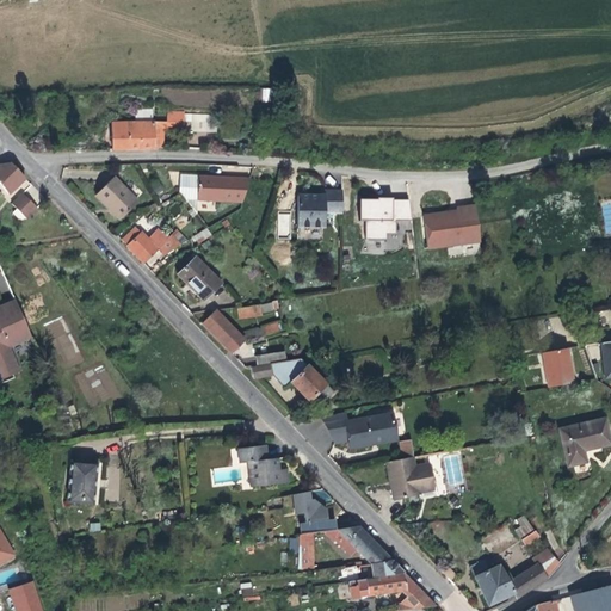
[(198,129),(198,133),(218,130),(216,113),(183,116),(184,124),(181,124),(198,129)]
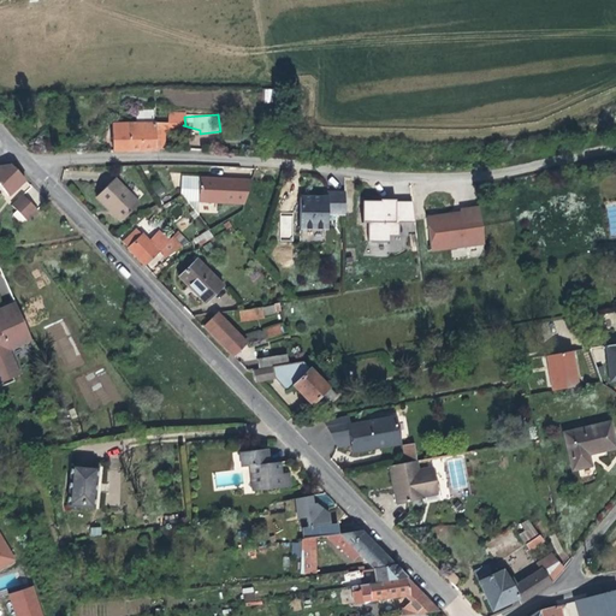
[(166,150),(165,136),(200,134),(200,130),(183,125),(154,125),(154,120),(144,119),(138,119),(138,125),(131,125),(114,125),(116,146),(117,153),(166,150)]
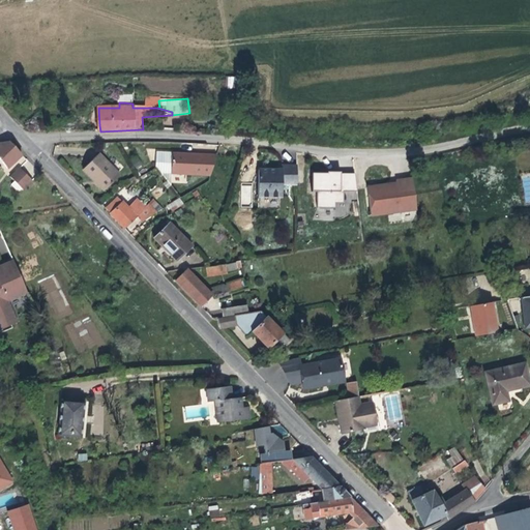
[(12,146),(10,145),(0,145),(0,156),(9,169),(16,164),(23,157),(12,146)]
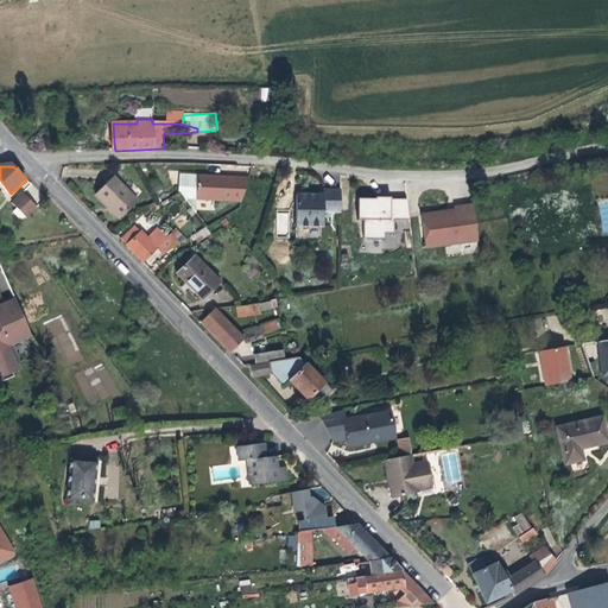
[(179,172),(179,198),(196,198),(196,173),(179,172)]
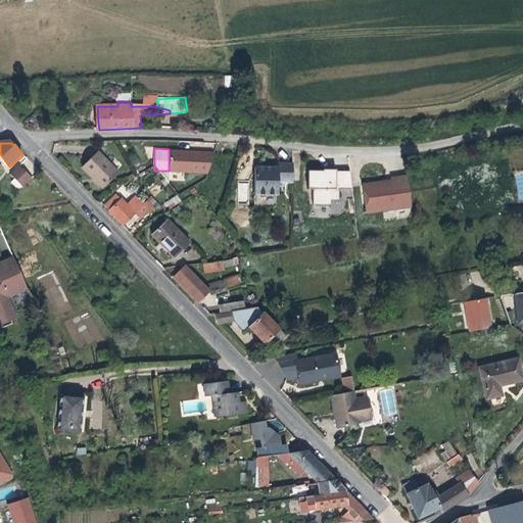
[(117,172),(97,150),(81,165),(92,177),(101,187),(117,172)]
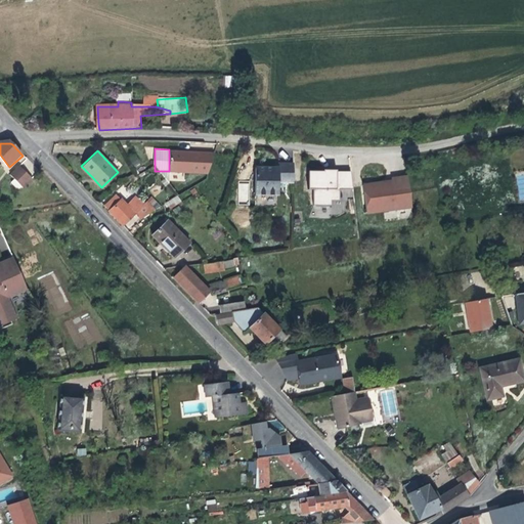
[(203,153),(171,150),(169,170),(209,174),(215,154),(203,153)]
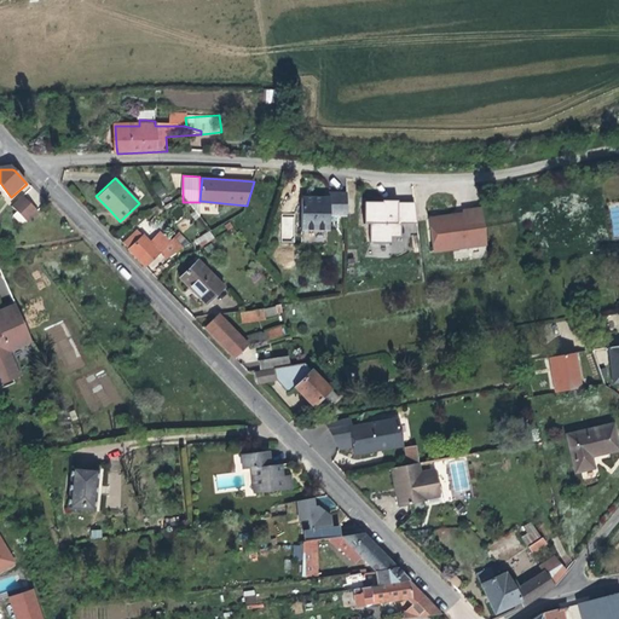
[(348,195),(333,195),(333,200),(327,198),(302,197),(301,230),(333,231),(334,215),(348,217),(348,195)]
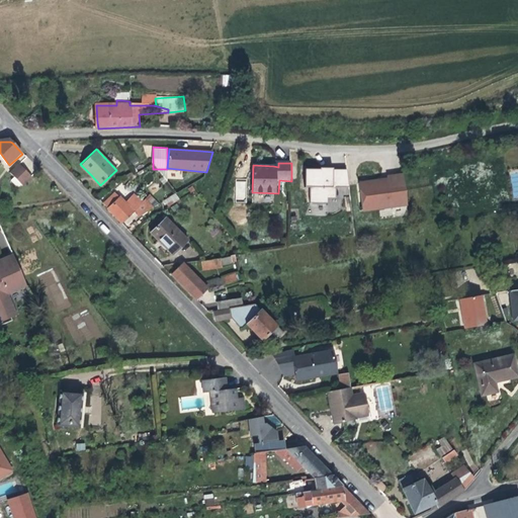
[(17,192),(31,179),(20,166),(6,178),(17,192)]
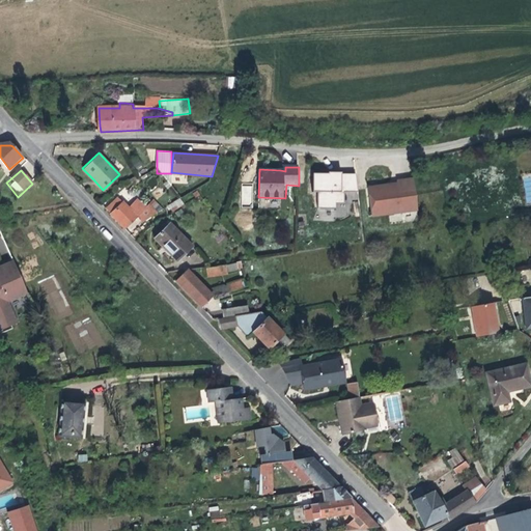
[(330,178),(314,178),(313,195),(318,195),(318,212),(336,212),(336,207),(345,207),(343,196),(359,198),(357,182),(341,179),(341,184),(330,183),(330,178)]
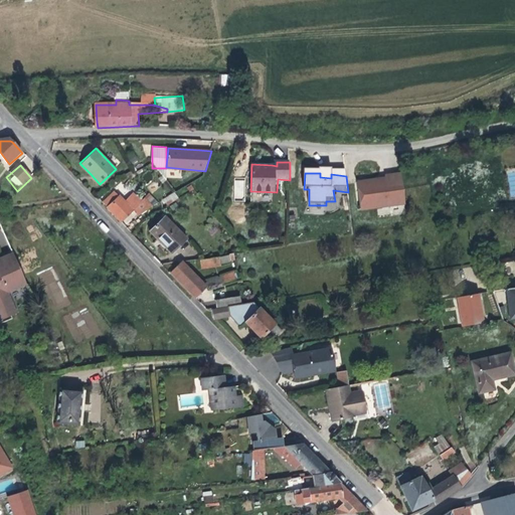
[(357,186),(360,210),(377,209),(379,217),(405,213),(400,173),(384,177),(385,179),(385,181),(376,184),(375,182),(357,186)]
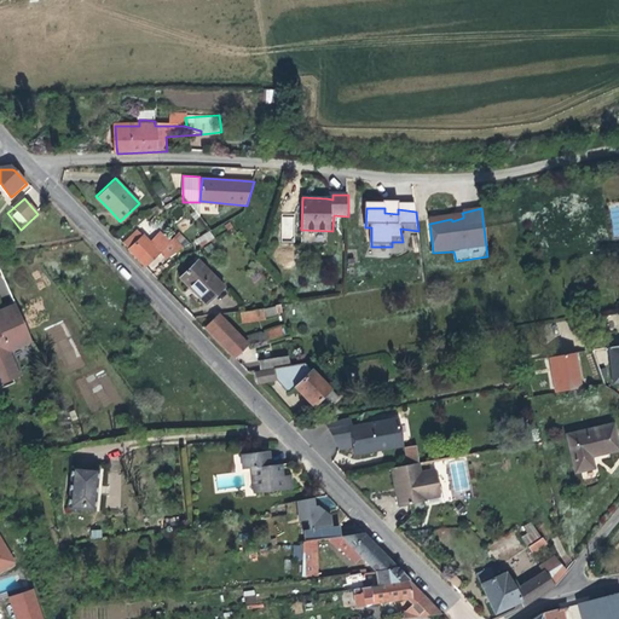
[(281,217),(282,239),(294,238),(293,215),(281,217)]
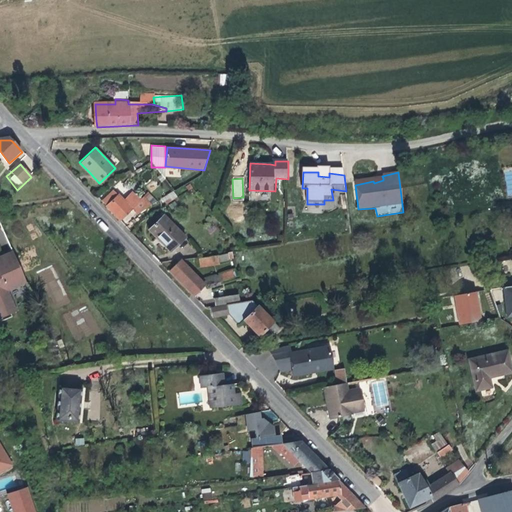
[(167,206),(177,196),(172,190),(161,200),(167,206)]
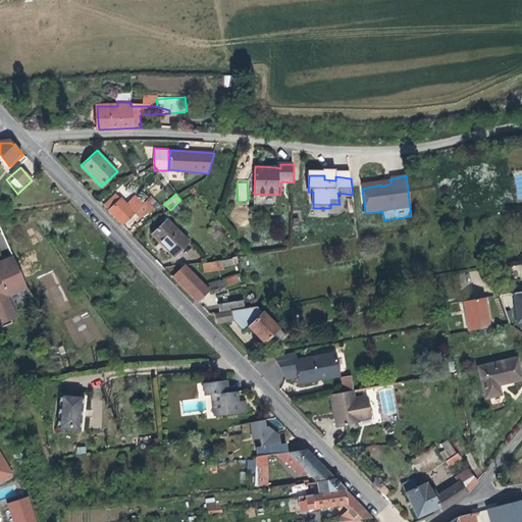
[(128,207),(133,202),(125,196),(121,200),(128,207)]
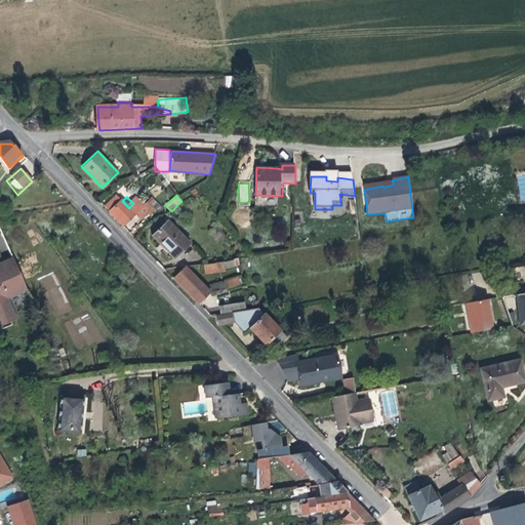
[(143,220),(152,214),(145,207),(137,199),(133,203),(129,208),(122,201),(119,198),(108,209),(126,228),(132,221),(137,215),(143,220)]
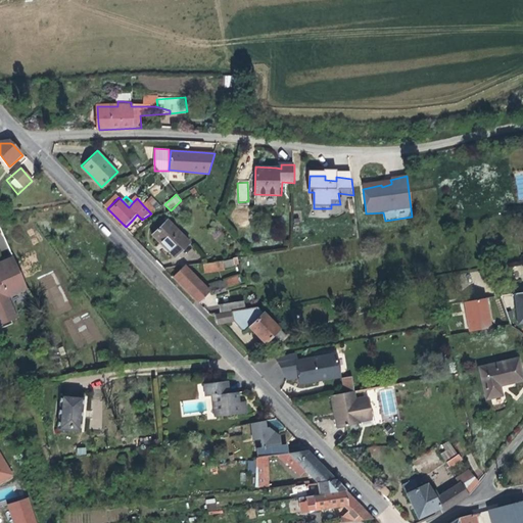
[(144,206),(151,214),(159,209),(149,200),(144,206)]
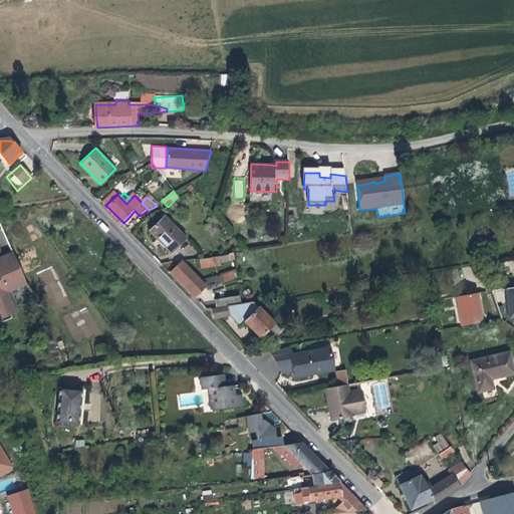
[(152,233),(174,254),(188,239),(167,218),(152,233)]
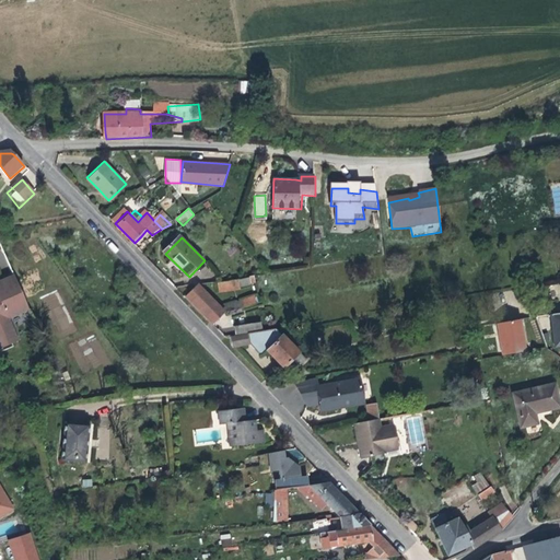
[(0,284),(16,277),(14,272),(0,280),(0,284)]
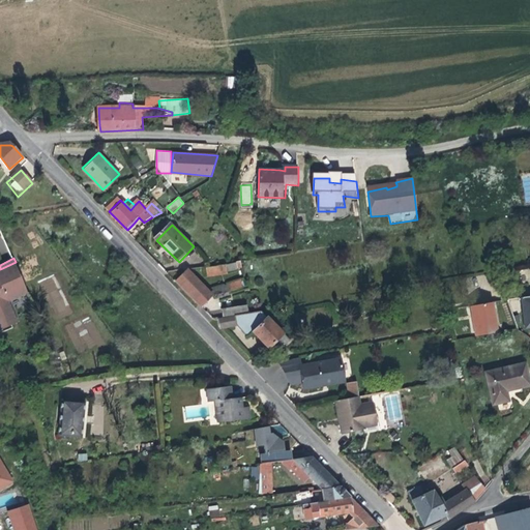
[(9,304),(29,295),(16,262),(0,269),(0,327),(2,332),(18,325),(9,304)]
